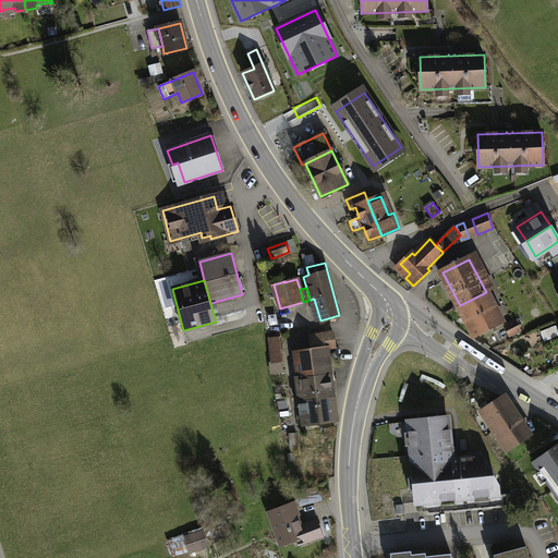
[(486,292),(473,299),(488,328),(501,322),(492,302),(494,301),(493,298),(489,299),(486,291),(486,292)]
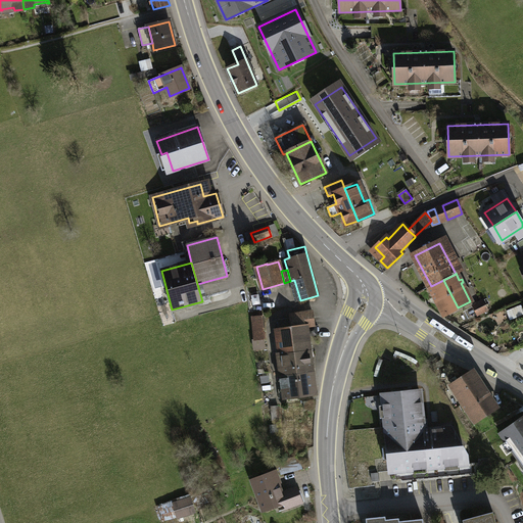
[(443,280),(431,286),(433,291),(431,292),(433,297),(436,296),(445,314),(458,307),(443,280)]
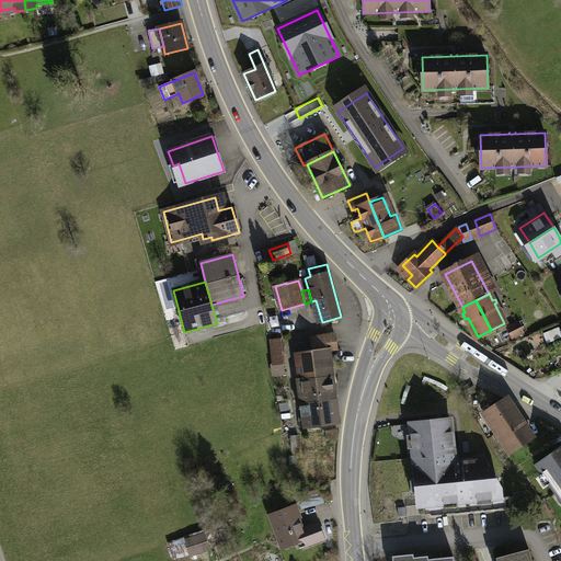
[(517,322),(507,328),(513,338),(523,332),(517,322)]
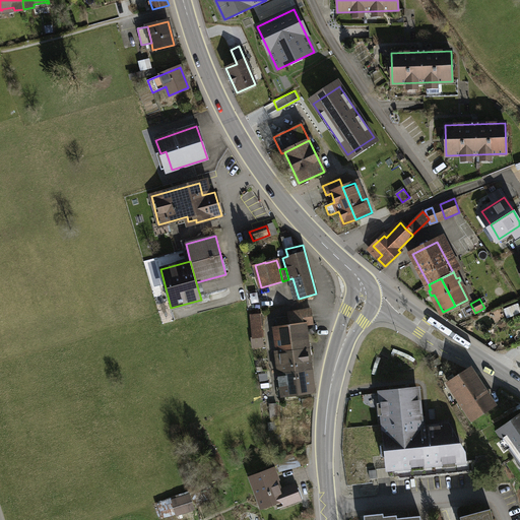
[(287,315),(289,325),(304,323),(313,322),(311,311),(287,315)]
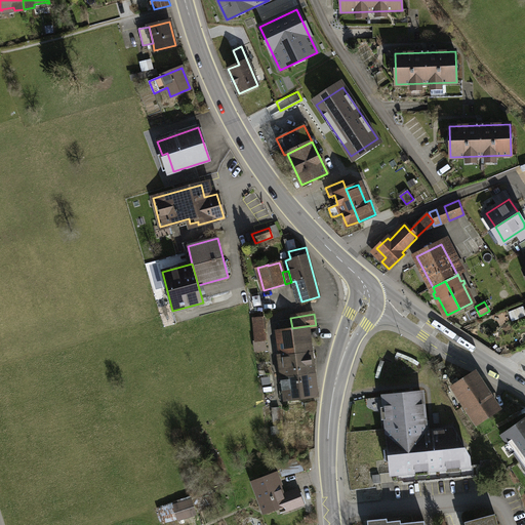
[(263,317),(253,318),(256,351),(266,350),(266,346),(265,346),(263,317)]
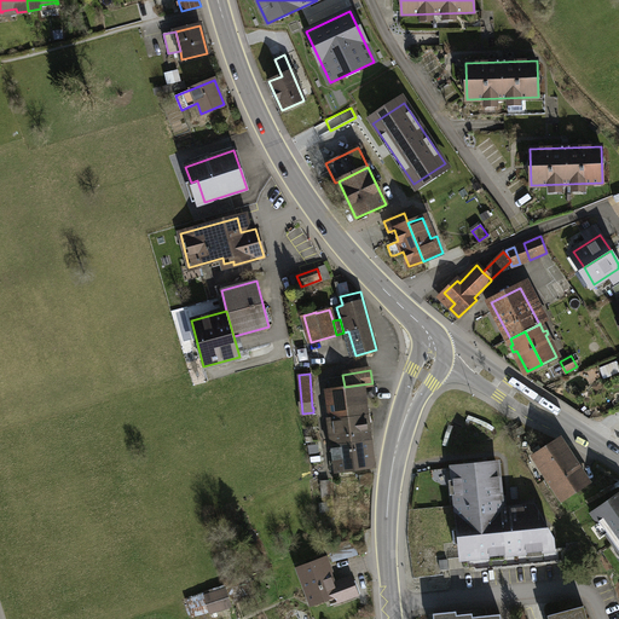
[(328,388),(331,417),(348,416),(365,414),(362,385),(345,387),(328,388)]
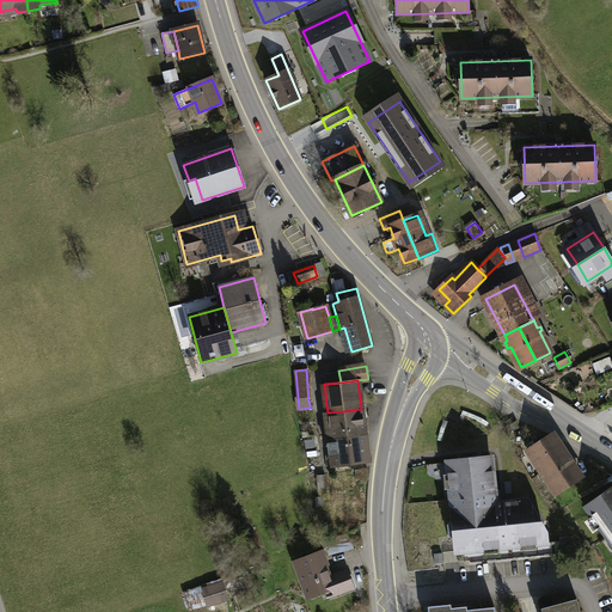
[(361,409),(344,411),(348,438),(365,435),(361,409)]
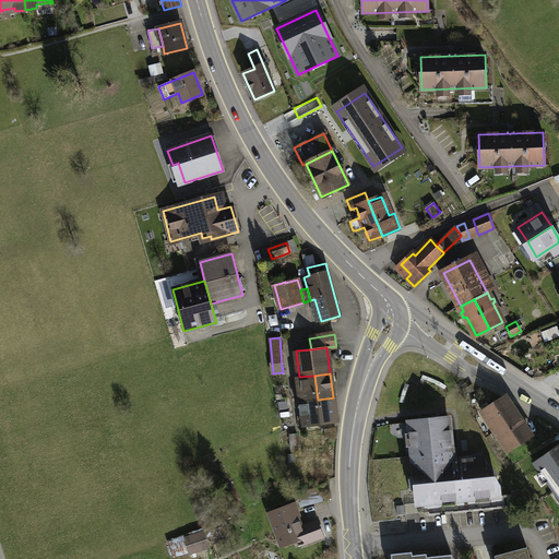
[(314,376),(299,377),(296,378),(296,381),(300,381),(302,397),(298,397),(299,402),(318,400),(314,376)]
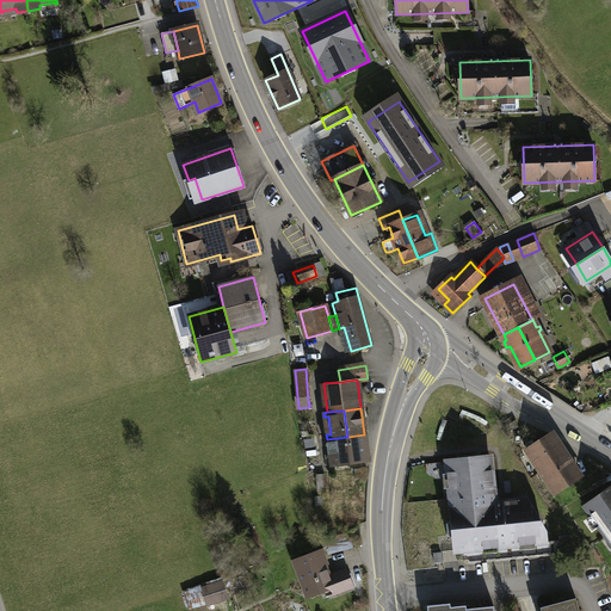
[(364,434),(347,437),(350,462),(371,460),(371,456),(366,456),(364,434)]
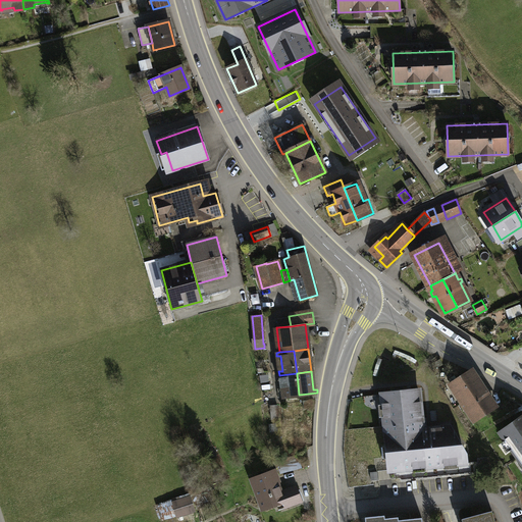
[(470,371),(461,377),(484,413),(493,407),(483,392),(485,389),(484,387),(482,388),(470,371)]
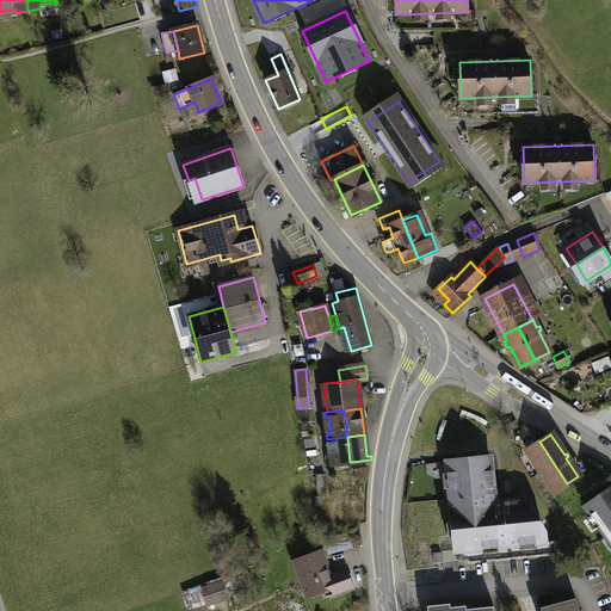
[(350,462),(347,437),(327,439),(327,442),(332,442),(333,455),(326,455),(327,466),(350,462)]
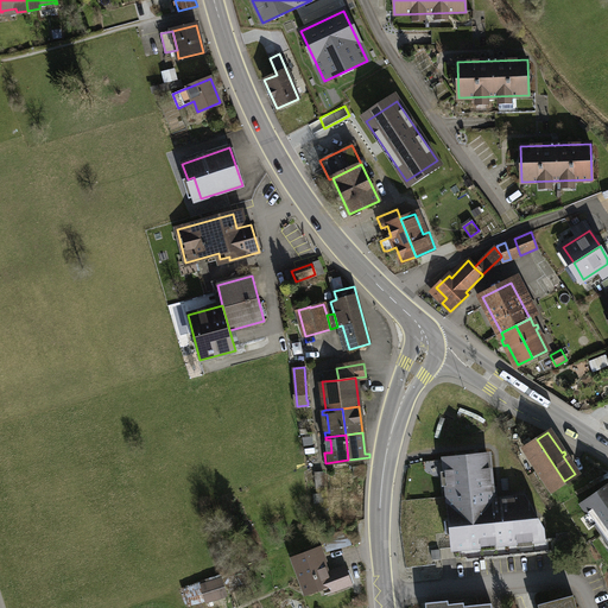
[(548,479),(553,488),(564,481),(537,439),(526,447),(545,475),(543,477),(545,480),(548,479)]
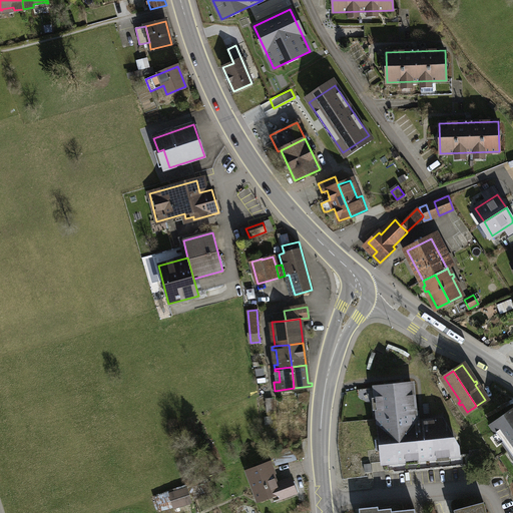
[(458,455),(457,446),(442,420),(416,423),(412,384),(376,388),(377,398),(380,397),(381,409),(378,410),(381,439),(384,438),(385,450),(382,450),(383,462),(406,460),(406,457),(418,456),(418,459),(437,457),(437,454),(448,453),(449,456),(458,455)]
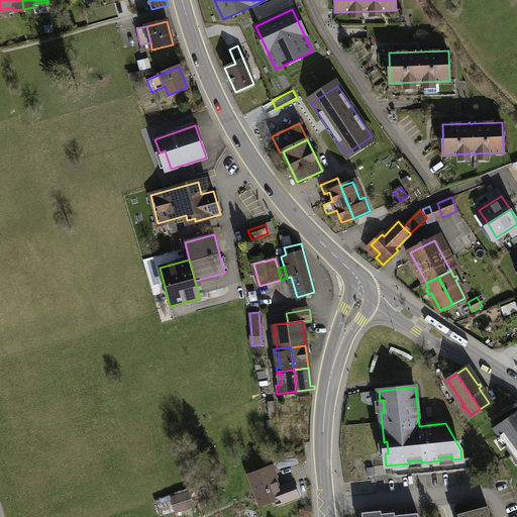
[(301,397),(301,405),(311,404),(310,396),(301,397)]
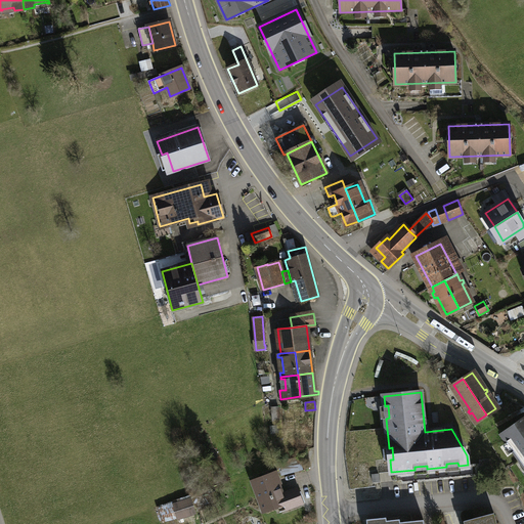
[(279,420),(278,406),(271,407),(272,421),(279,420)]
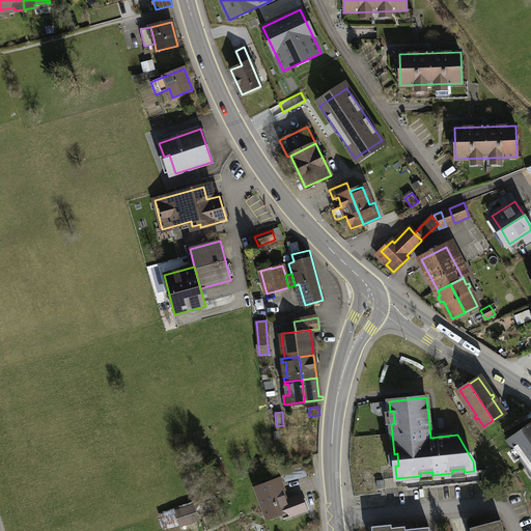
[(530,423),(508,439),(530,470),(530,423)]
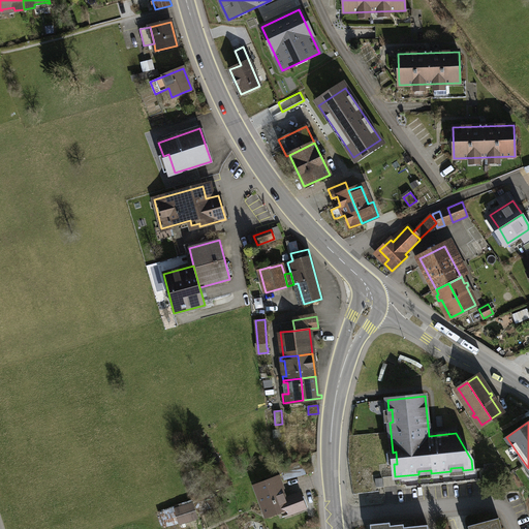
[(273,440),(282,439),(281,428),(272,429),(273,440)]
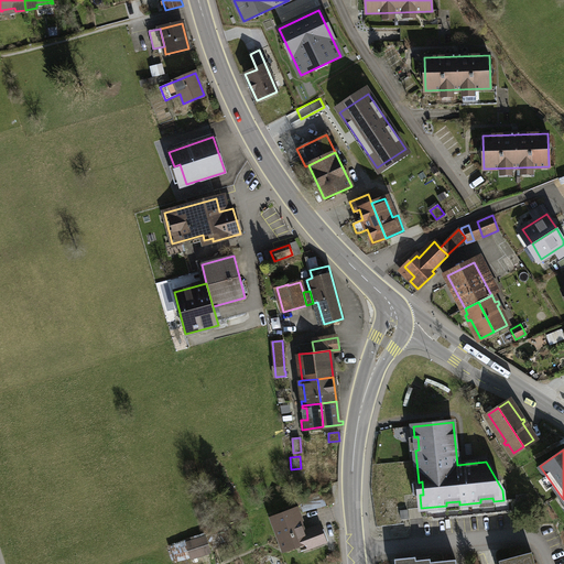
[(322,492),(296,499),(300,511),(325,505),(322,492)]
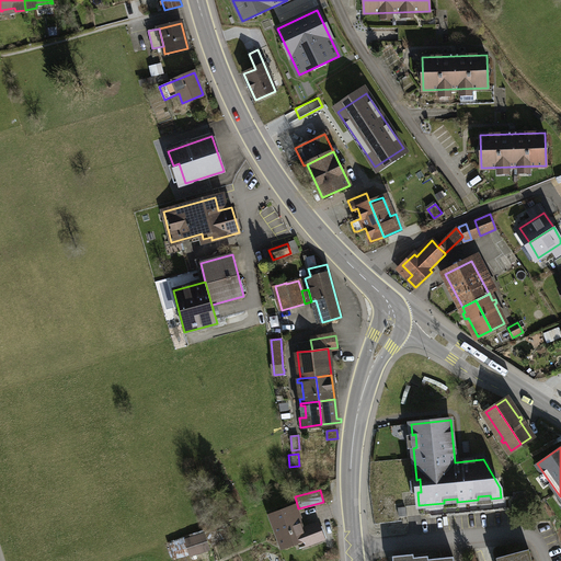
[(527,508),(526,491),(513,492),(515,510),(527,508)]
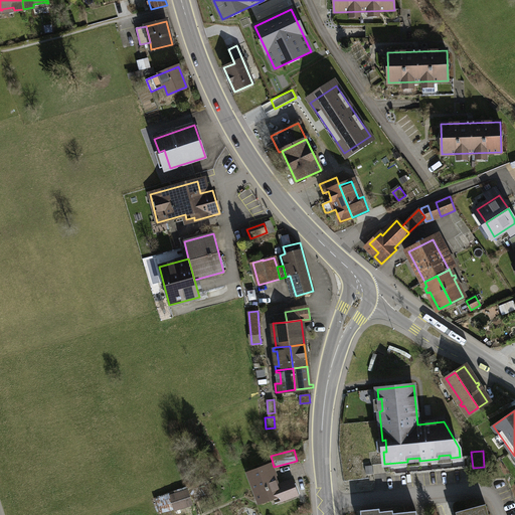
[(270,467),(248,474),(259,501),(280,493),(283,500),(297,495),(291,481),(277,486),(270,467)]
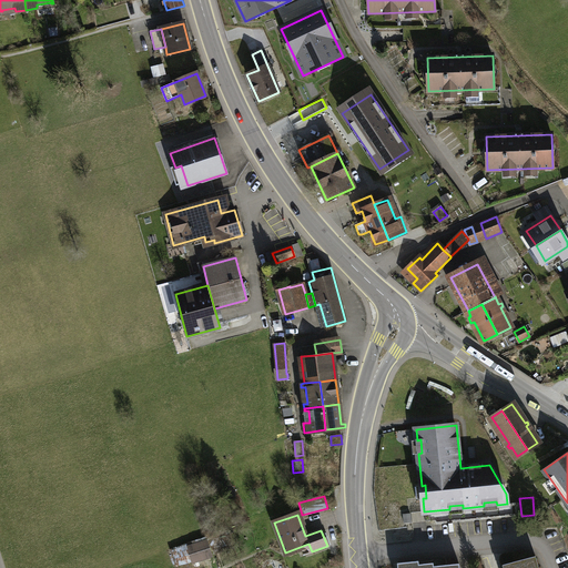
[(227,545),(224,536),(215,540),(219,548),(227,545)]
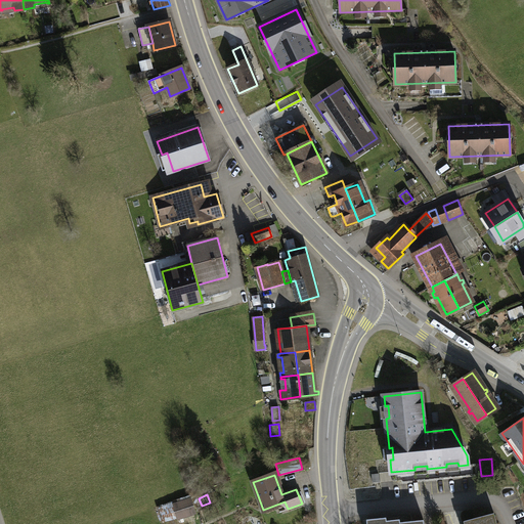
[(192,499),(173,506),(178,522),(197,517),(192,499)]
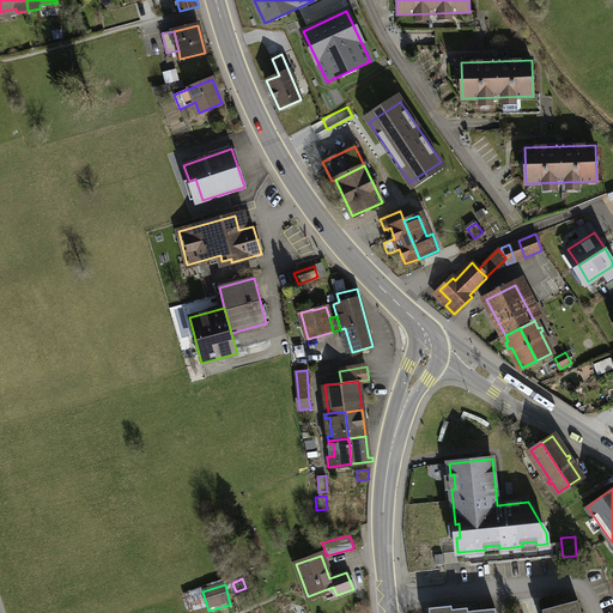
[(193,612),(206,610),(201,589),(184,594),(188,612),(193,612)]
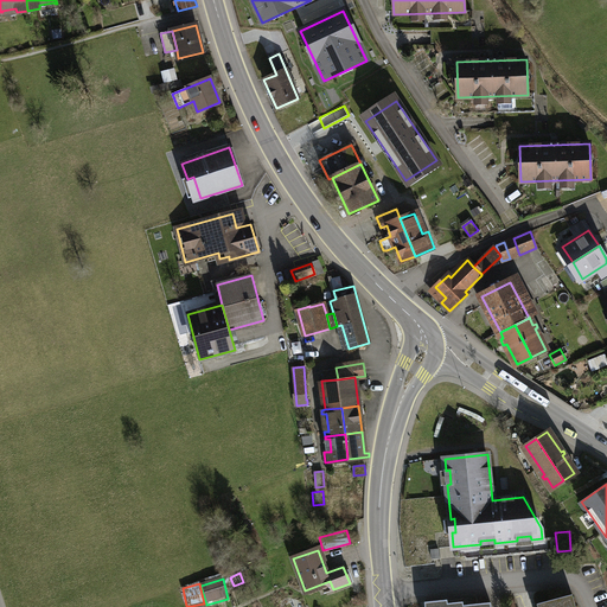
[(575,606),(573,594),(537,604),(538,606),(575,606)]
